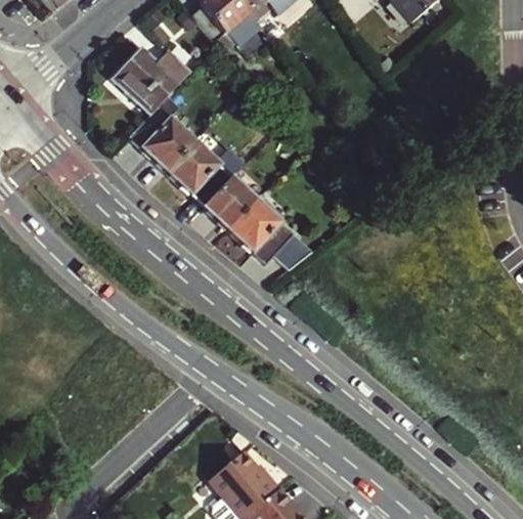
[(43,0),(52,10),(63,0),(43,0)]
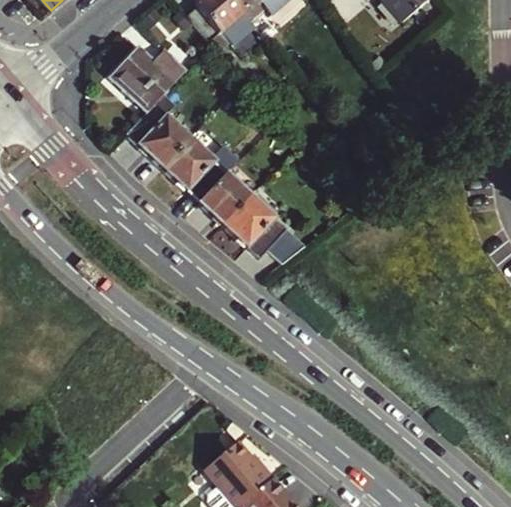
[(197,7),(187,16),(210,42),(245,12),(234,0),(197,0),(194,3),(197,7)]
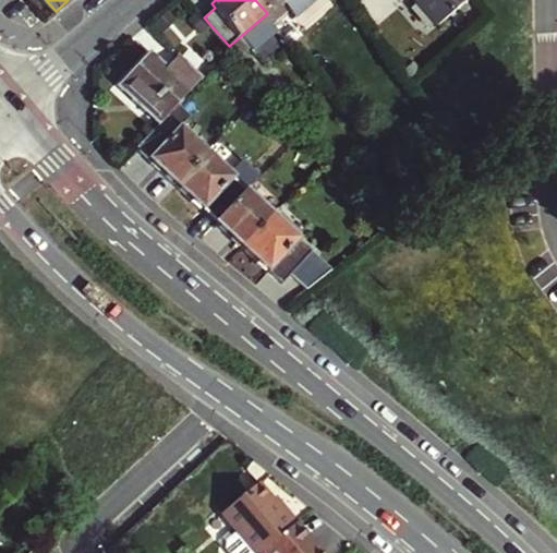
[(255,0),(267,13),(274,20),(285,10),(279,2),(281,0),(255,0)]
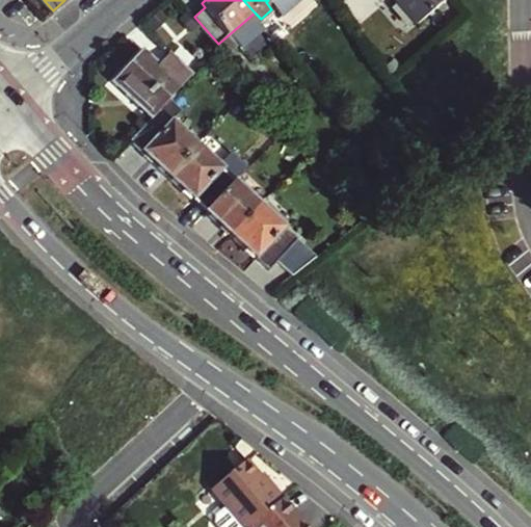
[(397,0),(417,22),(442,0),(397,0)]
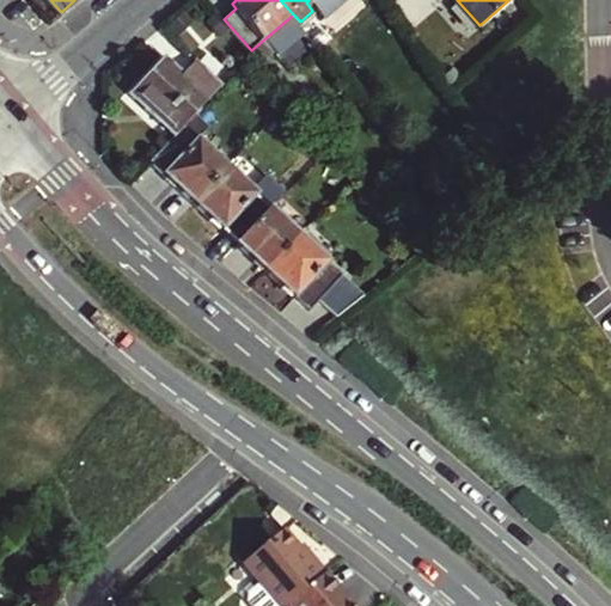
[(132,92),(176,132),(184,123),(222,81),(199,59),(185,72),(166,55),(132,92)]
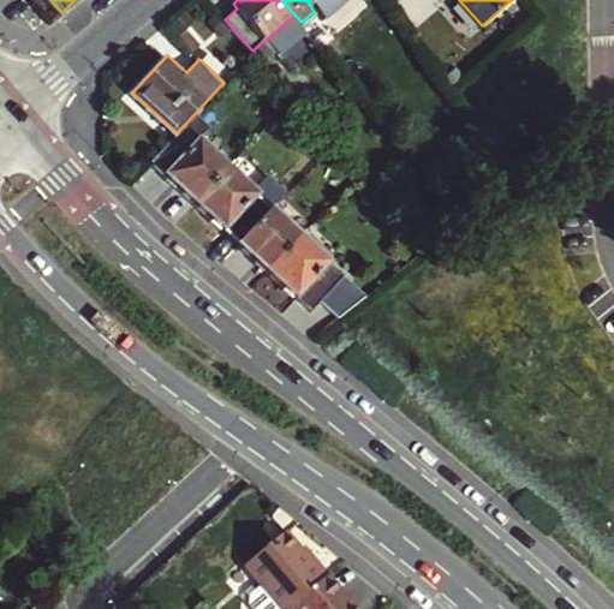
[(177,132),(153,159),(196,199),(228,165),(185,124),(177,132)]
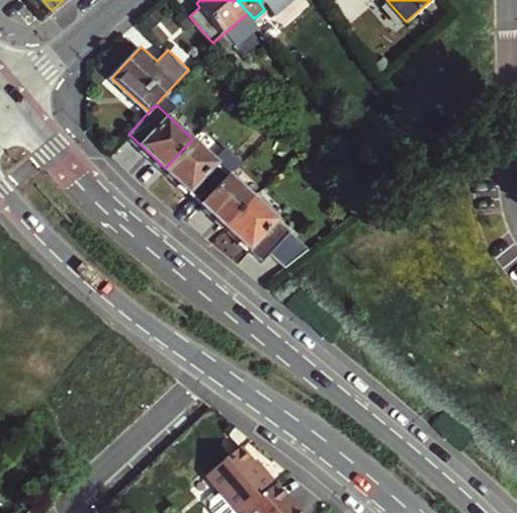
[(231,174),(192,139),(165,168),(202,203),(231,174)]
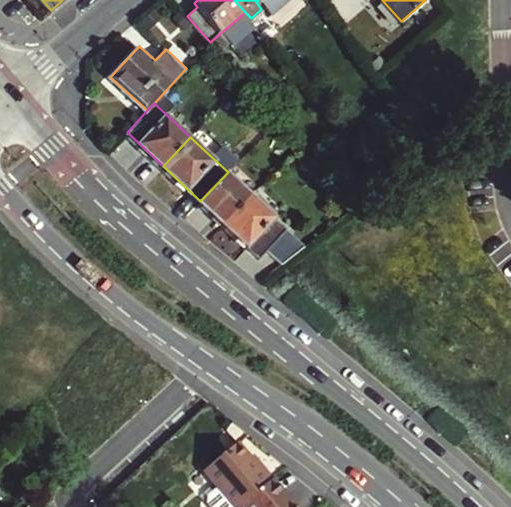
[(394,163),(384,171),(388,177),(398,169),(394,163)]
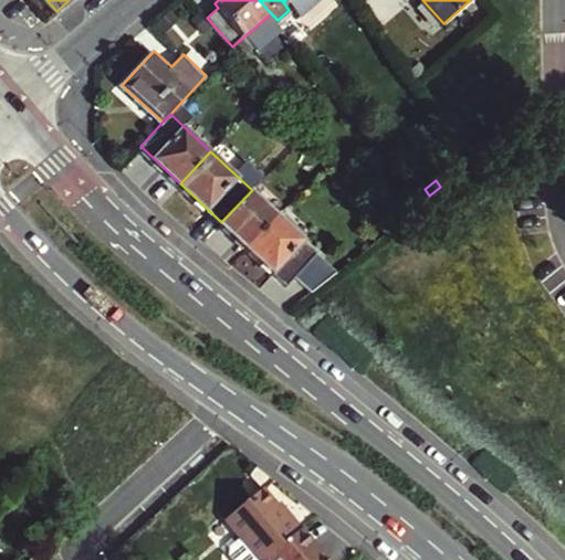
[(252,190),(221,222),(248,246),(278,214),(252,190)]
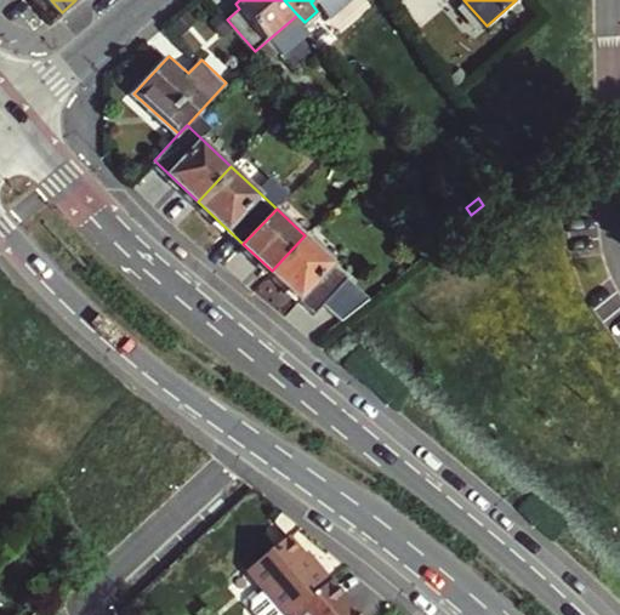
[(348,275),(305,235),(272,271),(316,312),(348,275)]
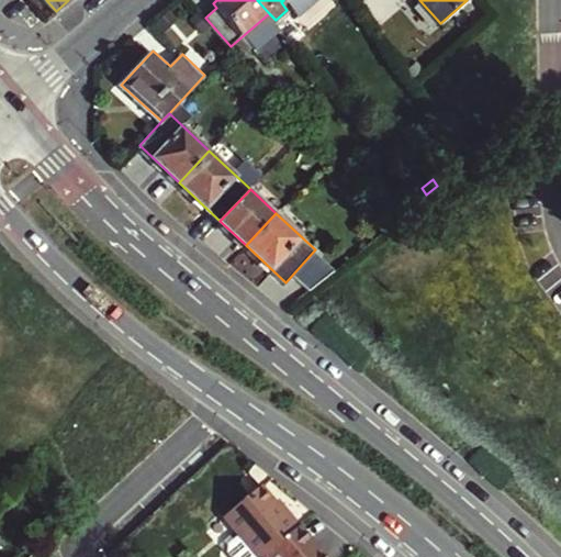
[(317,287),(339,263),(320,245),(298,269),(317,287)]
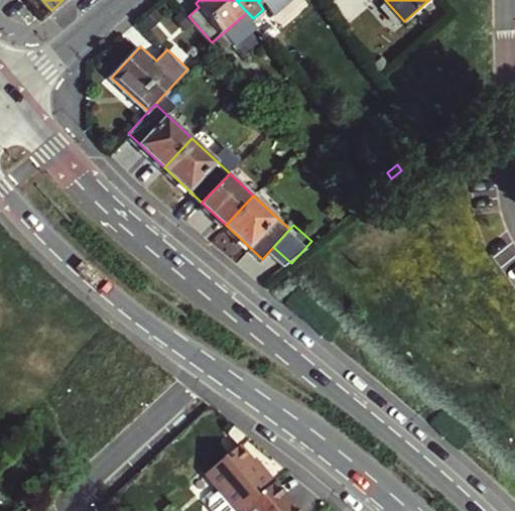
[(241,443),(239,444),(250,458),(251,457),(241,443)]
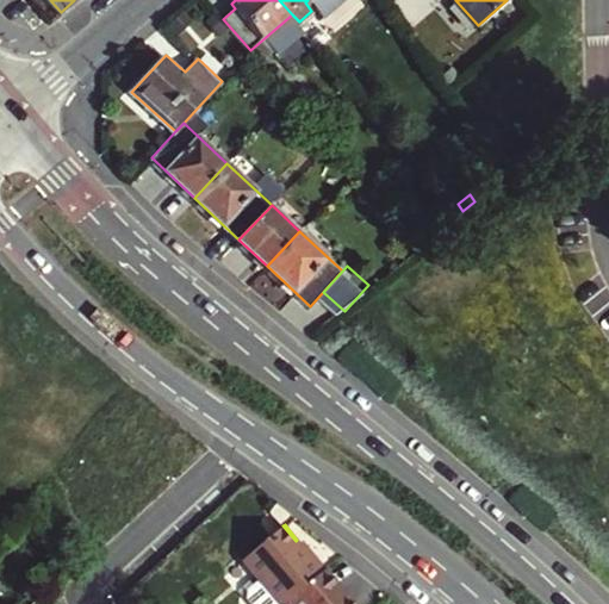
[(283,525),(244,558),(281,603),(286,599),(324,567),(312,552),(310,554),(297,540),(296,541),(283,525)]
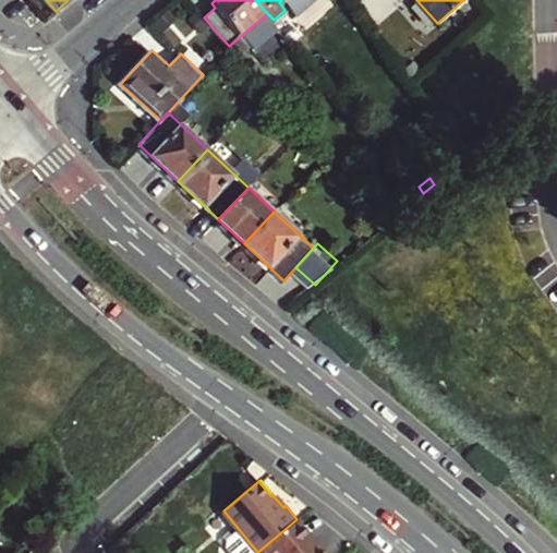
[(325,552),(297,519),(262,549),(265,552),(325,552)]
